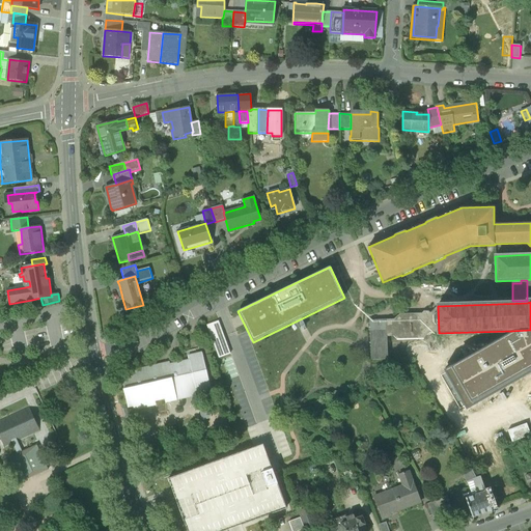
[(428,333),(439,333),(438,308),(436,308),(428,315),(423,315),(421,313),(399,314),(393,319),(386,319),(387,337),(394,336),(396,335),(428,334),(428,333)]
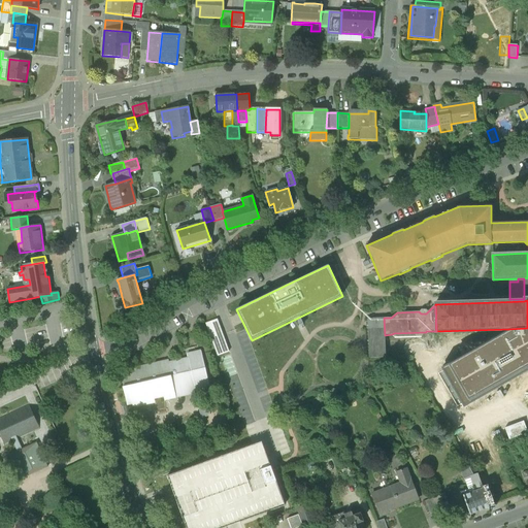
[(367,319),(369,358),(386,358),(385,335),(384,318),(367,319)]
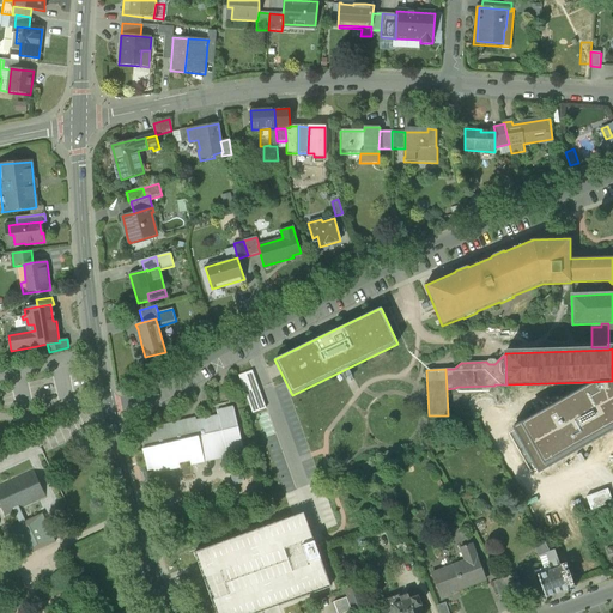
[(243,387),(256,382),(253,371),(240,376),(243,387)]
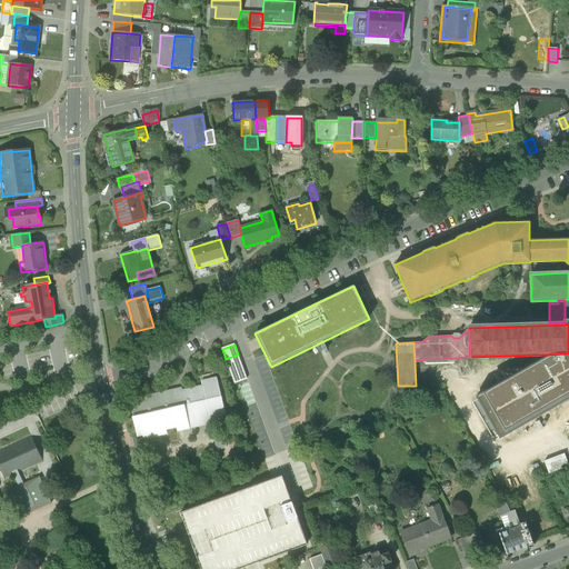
[(568,353),(548,355),(475,397),(499,439),(568,399),(568,353)]
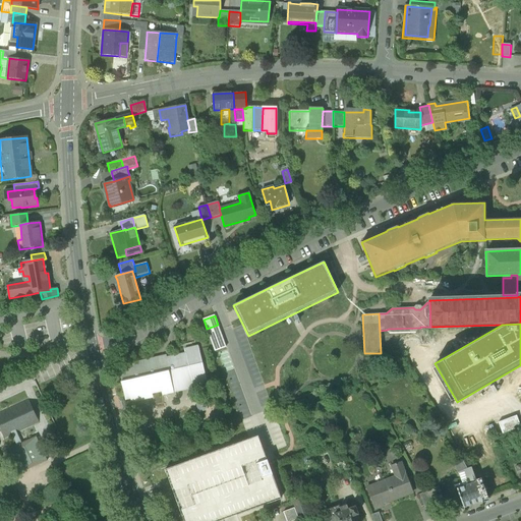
[(218,325),(207,329),(215,351),(226,347),(218,325)]
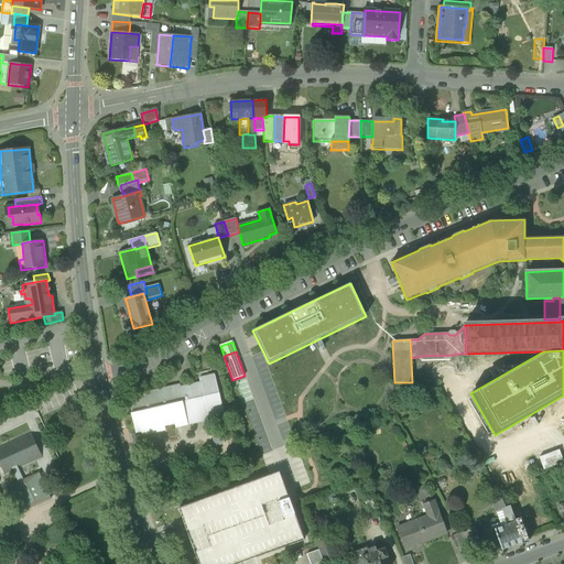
[(199,379),(201,383),(202,383),(209,415),(224,412),(215,376),(199,379)]
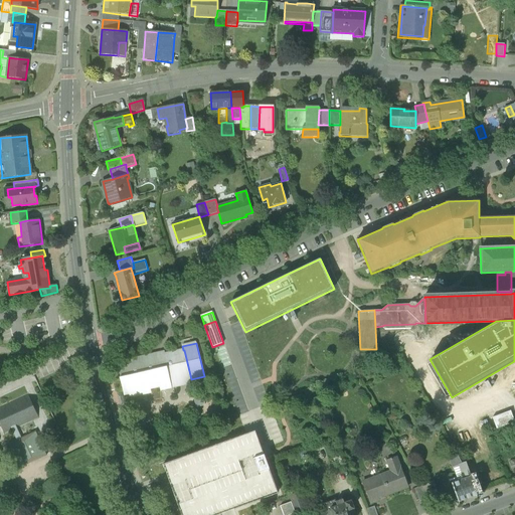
[(191,379),(184,350),(183,350),(155,356),(155,355),(133,360),(133,359),(117,363),(121,377),(120,378),(124,395),(130,393),(131,397),(151,392),(149,389),(161,386),(161,390),(186,384),(184,381),(191,379)]
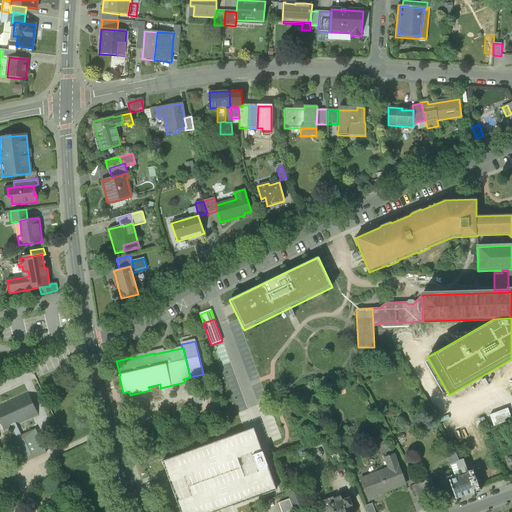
[(308,392),(311,400),(318,397),(315,390),(308,392)]
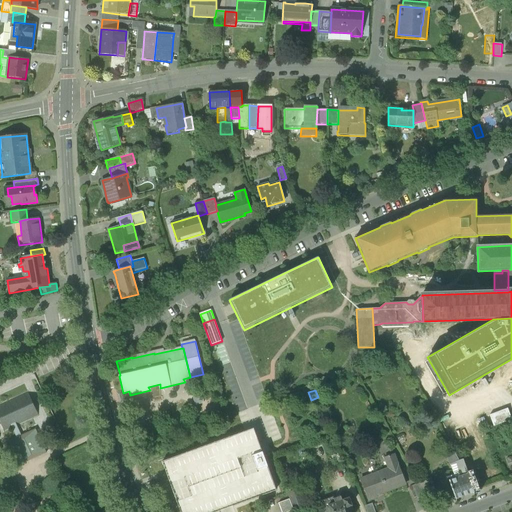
[(0,403),(0,424),(4,433),(13,429),(17,427),(40,416),(28,391),(0,403)]
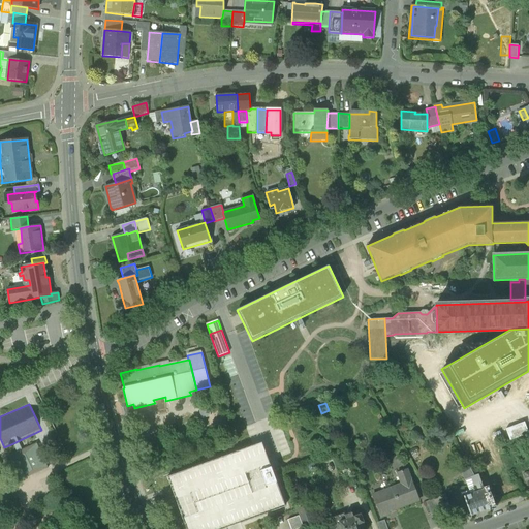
[(198,408),(204,417),(211,416),(209,406),(198,408)]
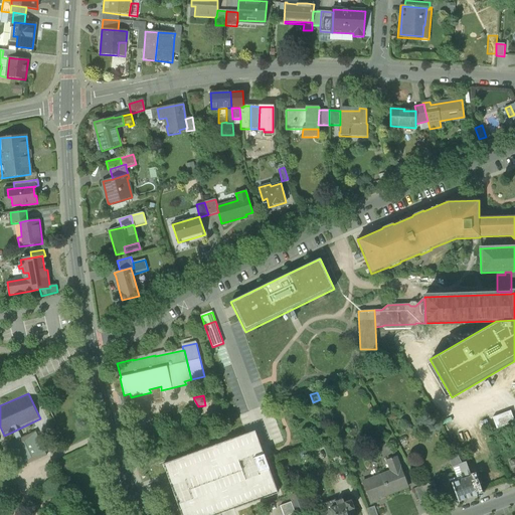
[(493,417),(497,428),(514,421),(511,411),(493,417)]
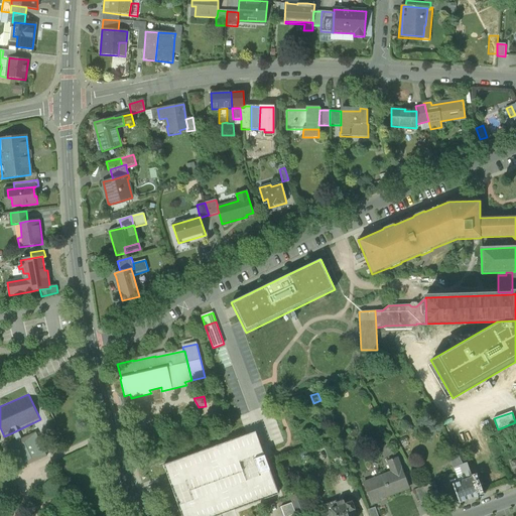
[(13,432),(17,441),(21,439),(17,430),(13,432)]
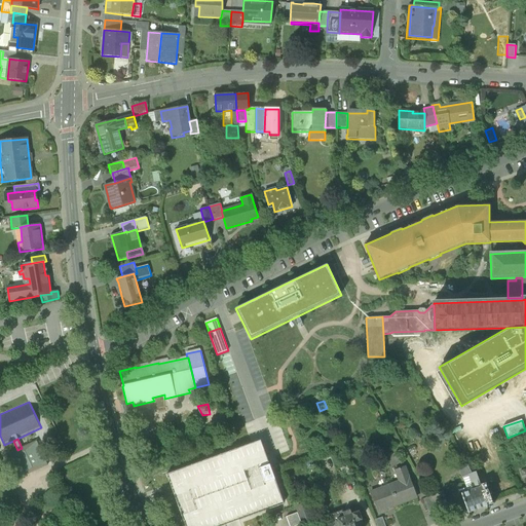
[(37,441),(22,448),(17,450),(9,453),(21,478),(48,465),(37,441)]
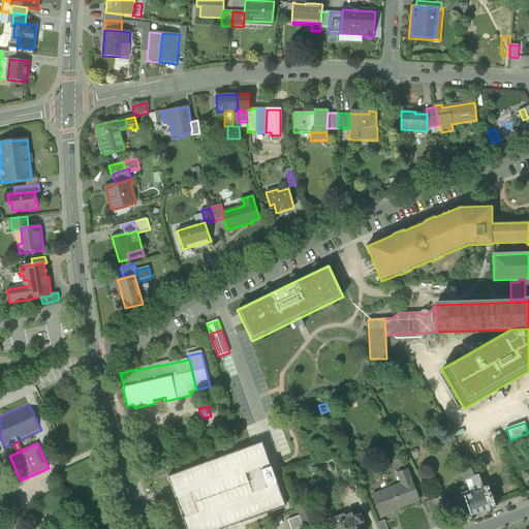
[(262,443),(167,477),(172,489),(186,528),(224,528),(238,525),(285,506),(267,456),(262,443)]
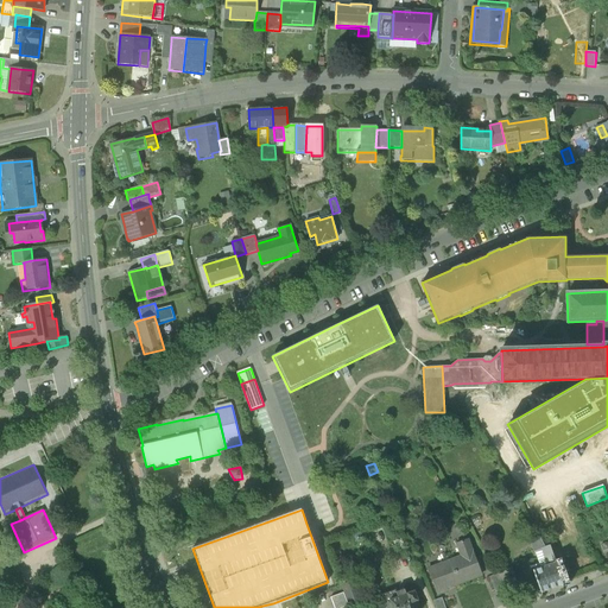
[(533,539),(537,551),(542,550),(542,549),(545,548),(540,537),(533,539)]
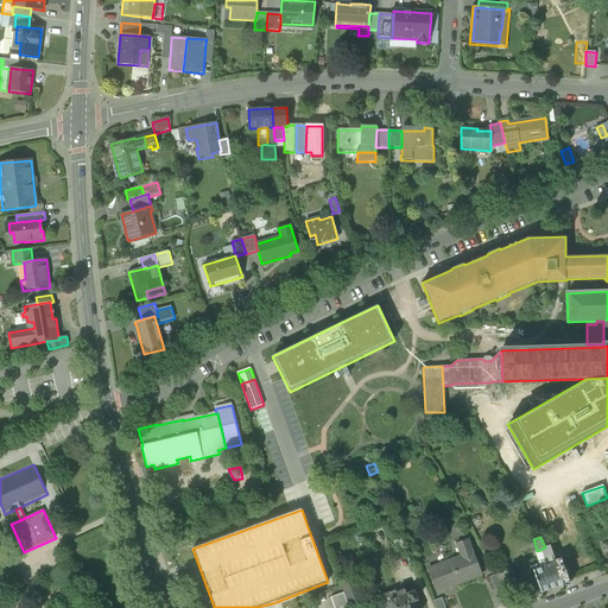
[(462,557),(451,561),(460,583),(482,575),(474,552),(473,553),(468,539),(456,544),(462,557)]
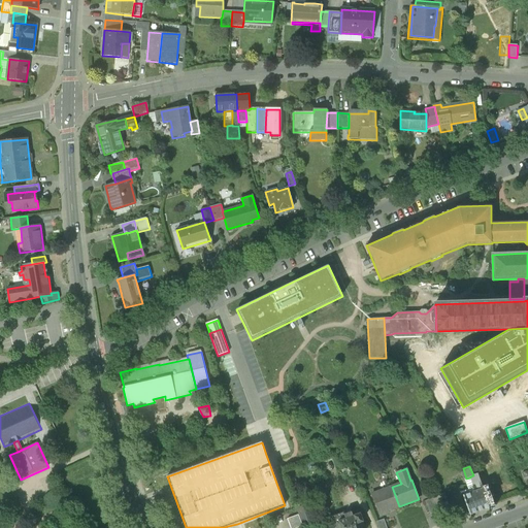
[(473,487),(475,491),(483,489),(477,474),(473,475),(470,476),(470,477),(473,487)]
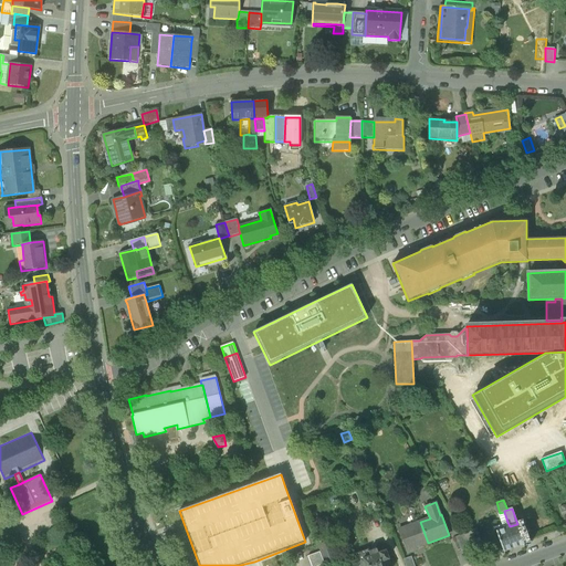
[(416,547),(428,543),(420,522),(398,531),(404,545),(405,545),(408,554),(417,551),(416,547)]
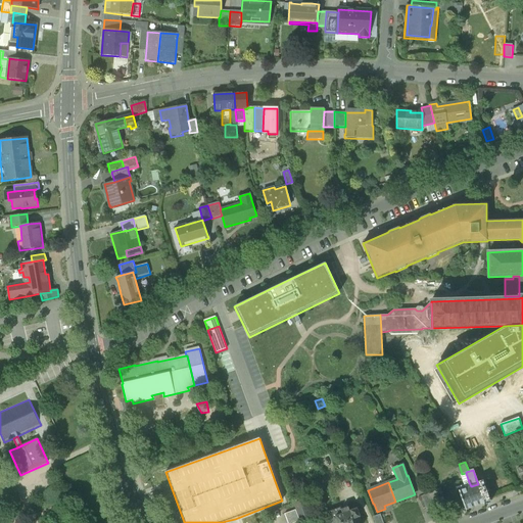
[(481,483),(478,484),(471,486),(467,488),(461,490),(459,491),(465,509),(487,502),(481,483)]
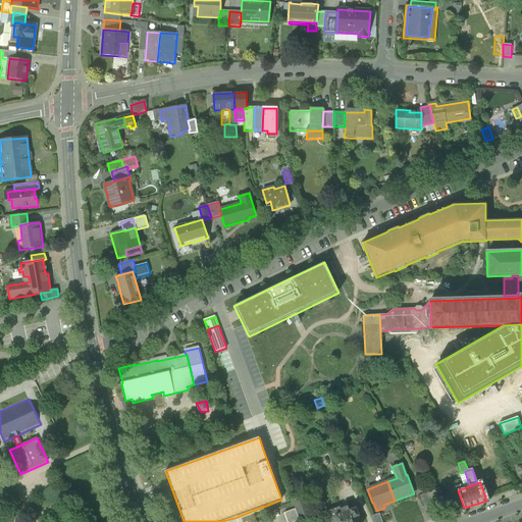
[(40,492),(44,503),(50,500),(46,489),(40,492)]
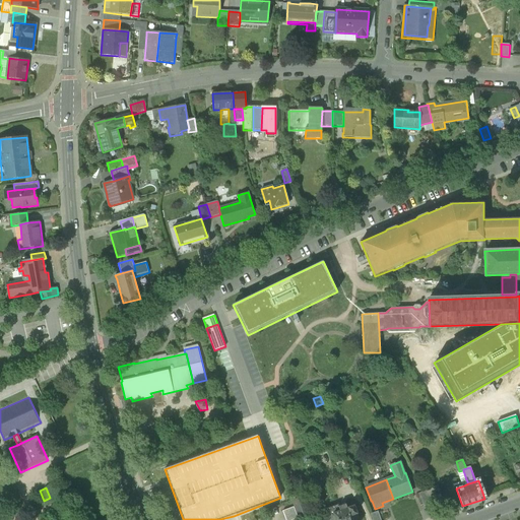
[(437,489),(426,494),(431,502),(441,498),(437,489)]
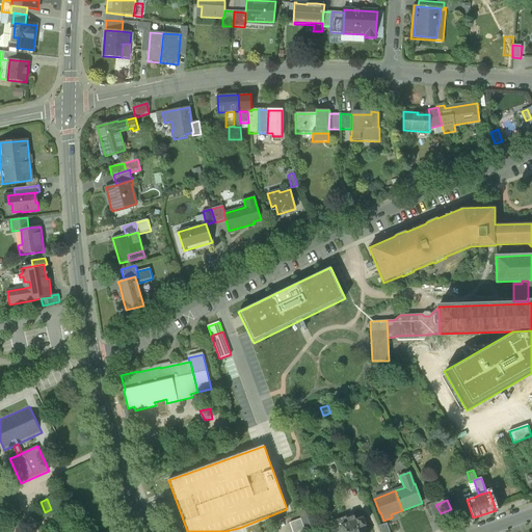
[(433,516),(441,513),(435,505),(434,503),(428,505),(433,516)]
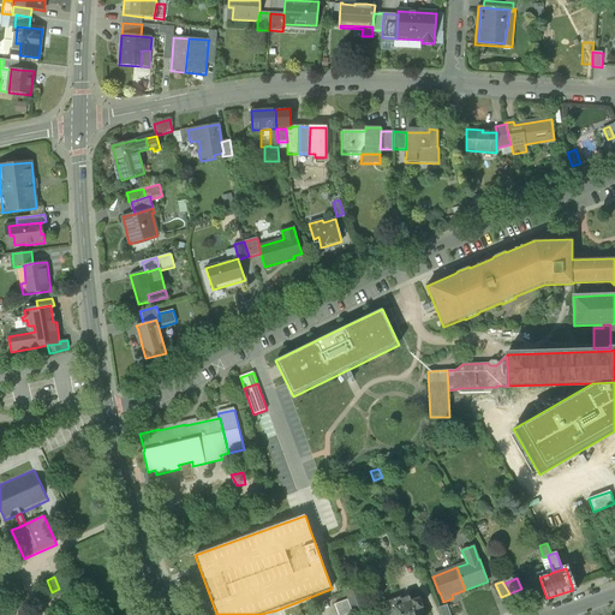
[(345,593),(347,599),(352,613),(363,609),(356,589),(345,593)]
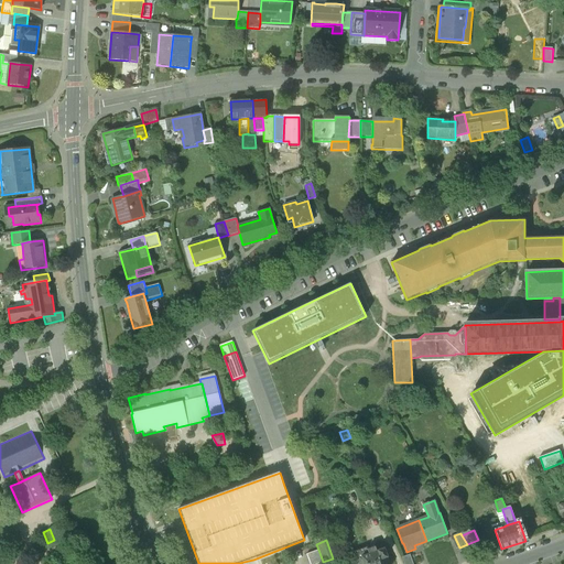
[(354,561),(355,563),(386,563),(387,563),(390,563),(384,549),(377,551),(376,548),(368,550),(367,548),(355,552),(357,560),(354,561)]
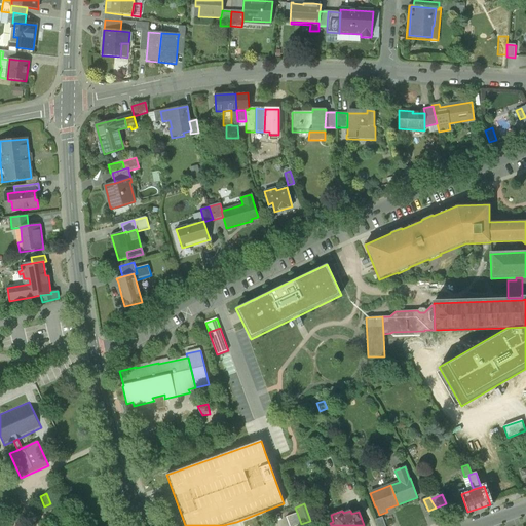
[(289,525),(296,525),(301,524),(297,513),(286,517),(289,525)]
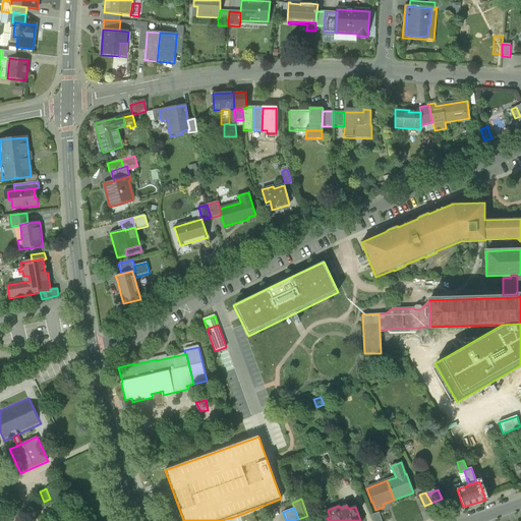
[(371,515),(373,520),(381,520),(378,512),(371,515)]
